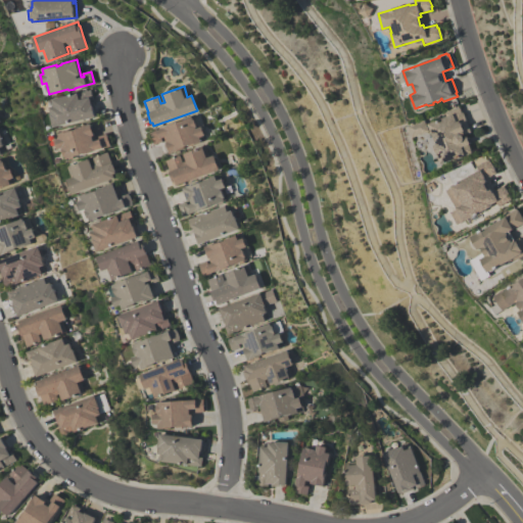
[(54,126),(51,112),(52,112),(50,106),(51,106),(50,99),(91,89),(93,99),(91,100),(92,102),(94,101),(97,115),(54,126)]
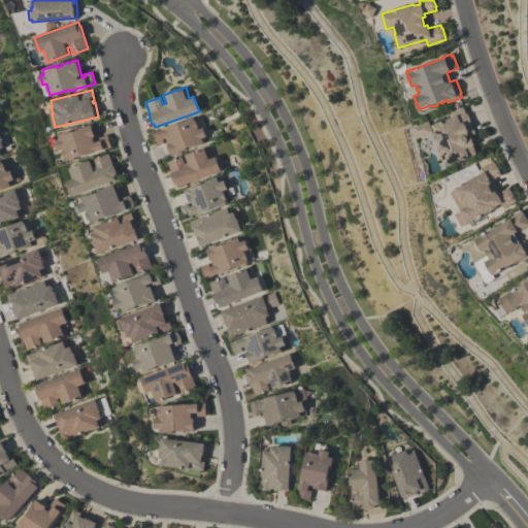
[(464,107),(466,113),(468,113),(475,133),(467,136),(468,138),(471,137),(474,144),(473,145),(476,154),(444,165),(440,155),(438,154),(436,149),(437,147),(437,146),(439,145),(432,125),(451,118),(449,113),(464,107)]
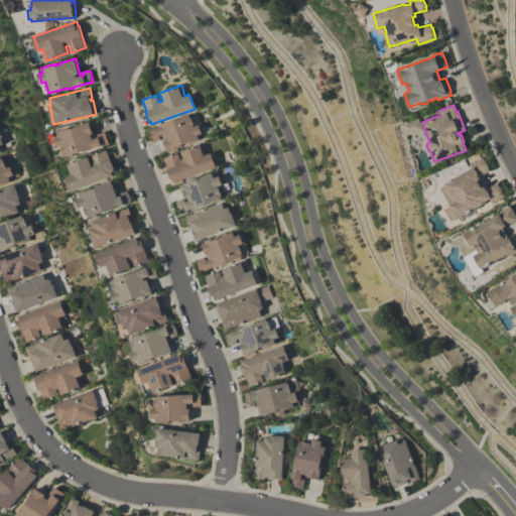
[(148,130),(190,115),(195,126),(198,124),(202,134),(199,135),(200,139),(186,144),(185,143),(181,144),(181,146),(167,151),(161,135),(158,136),(160,140),(152,143),(148,130)]
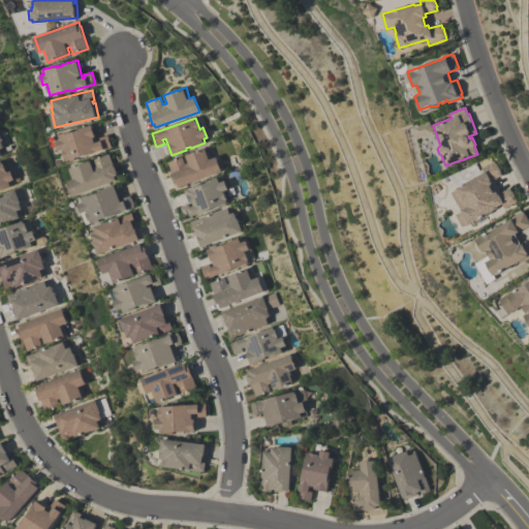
[(59,134),(72,130),(72,131),(78,129),(78,128),(92,124),(98,142),(100,141),(99,137),(107,135),(112,146),(92,152),(93,153),(86,155),(86,154),(74,158),(75,159),(70,161),(70,159),(68,160),(64,148),(59,150),(56,141),(60,139),(59,134)]
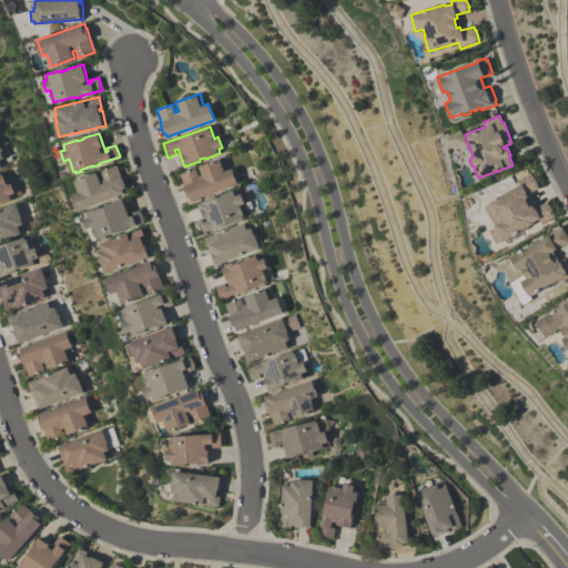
[(0,171),(9,169),(0,140),(0,171)]
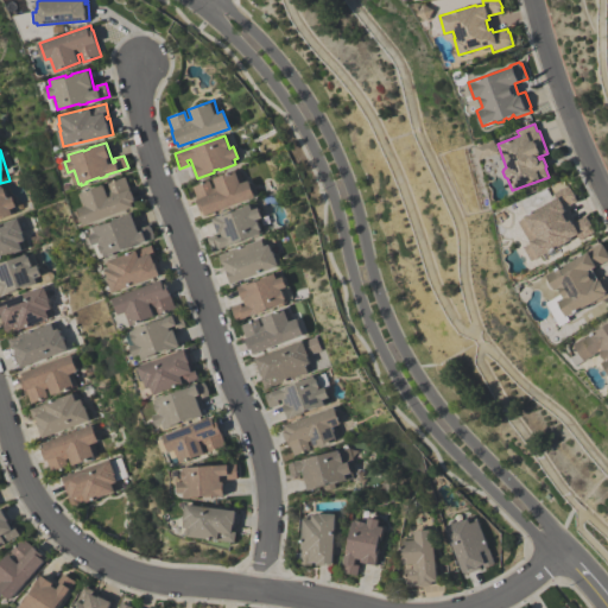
[(248,181),(254,197),(203,215),(202,210),(201,211),(196,200),(197,198),(192,187),(209,181),(211,189),(216,188),(213,179),(238,170),(242,182),(248,181)]
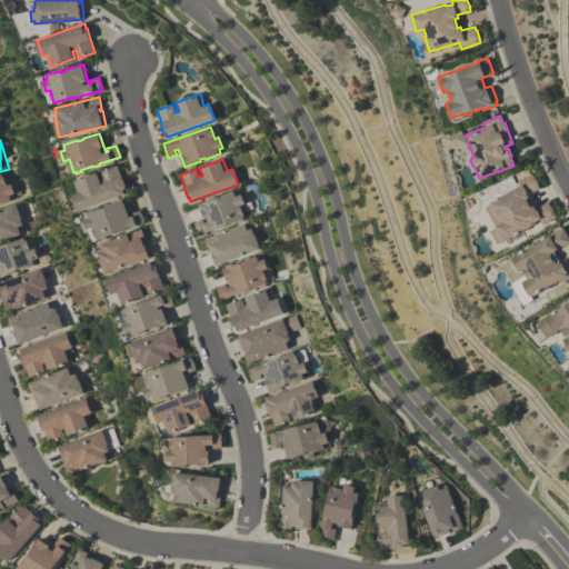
[(126,193),(80,210),(75,195),(79,192),(75,180),(98,172),(101,180),(105,178),(102,171),(118,165),(121,177),(122,176),(123,179),(125,178),(127,186),(126,186),(127,188),(123,189),(126,193)]
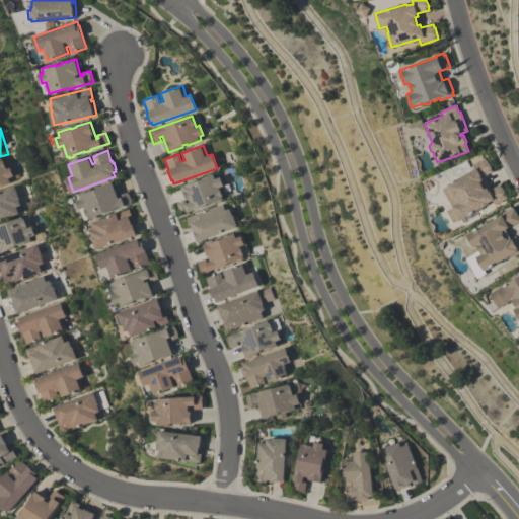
[(0,158),(2,158),(6,169),(10,167),(14,176),(10,177),(12,182),(0,187),(0,158)]
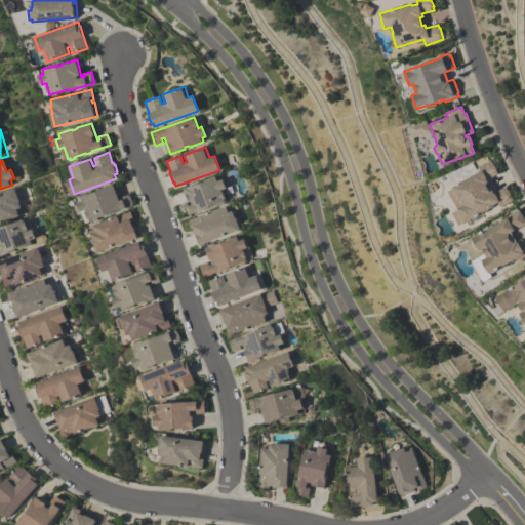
[(506,187),(507,190),(508,189),(512,197),(511,197),(513,200),(500,207),(497,203),(493,205),(493,206),(458,226),(451,213),(457,210),(447,191),(452,188),(452,187),(480,171),(478,167),(490,160),(492,163),(493,162),(497,170),(496,170),(498,173),(487,179),(488,182),(486,184),(490,191),(492,190),(494,193),(506,187)]
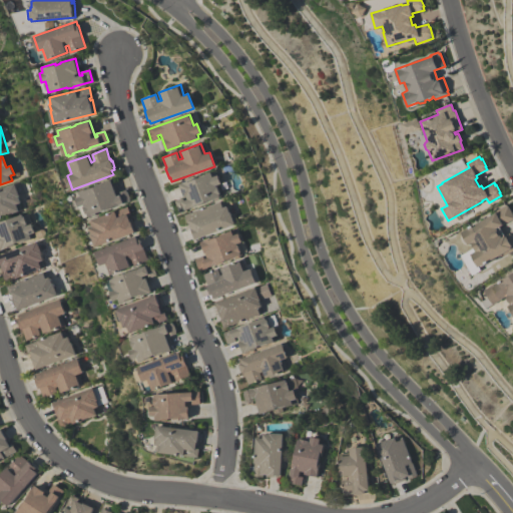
[(178,211),(174,200),(182,197),(183,200),(185,199),(184,197),(183,197),(178,183),(193,178),(199,177),(198,176),(212,171),(214,175),(216,174),(220,183),(216,184),(220,196),(217,197),(218,199),(213,200),(212,199),(202,202),(202,203),(195,206),(195,205),(178,211)]
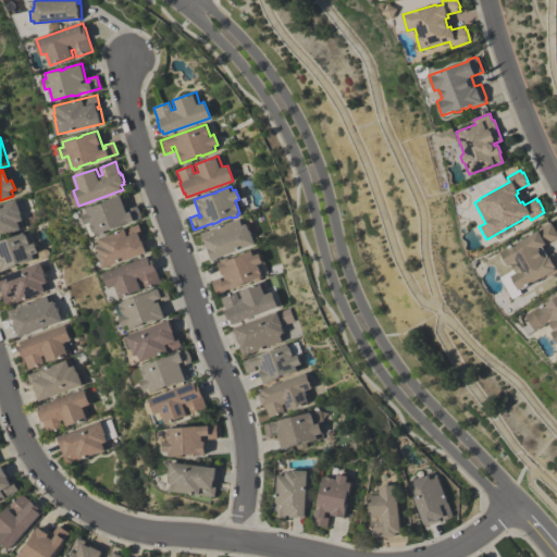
[(85,208),(100,202),(100,203),(104,201),(104,200),(122,195),(127,212),(130,211),(128,209),(137,206),(138,208),(139,208),(141,215),(140,215),(141,218),(122,224),(122,225),(115,229),(114,227),(104,231),(104,233),(99,234),(99,233),(90,236),(83,213),(87,212),(85,208)]
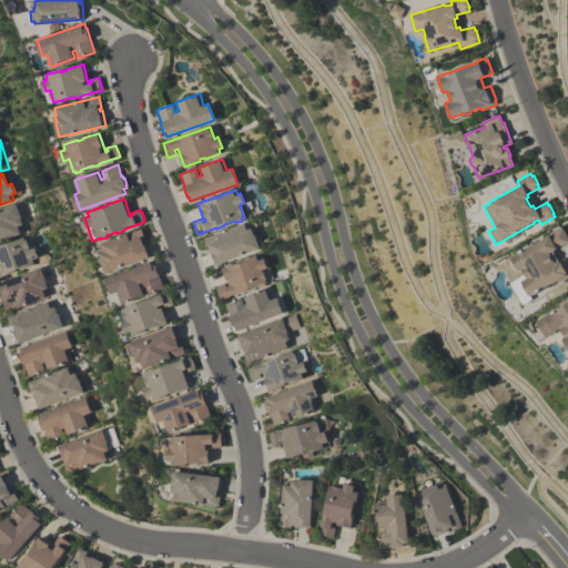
[(23,233),(0,241),(0,209),(16,203),(21,217),(20,219),(22,225),(21,225),(23,233)]
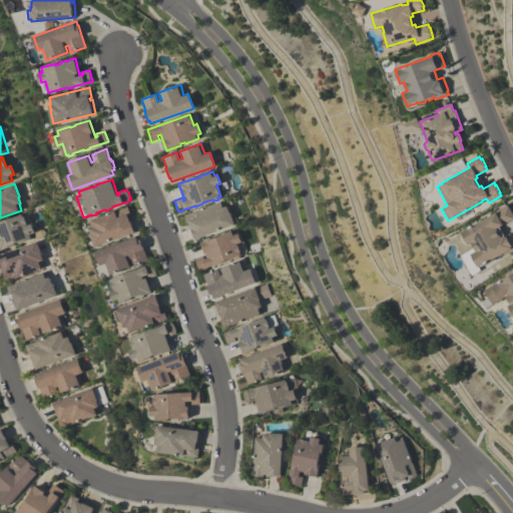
[(233,224),(192,239),(187,226),(190,225),(189,222),(186,223),(183,214),(222,200),(224,206),(226,205),(228,212),(229,211),(233,224)]
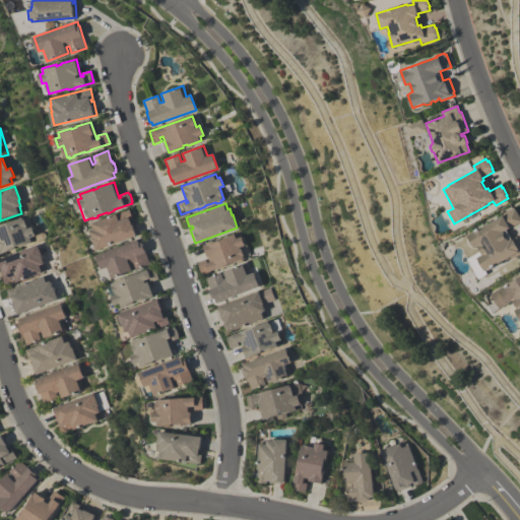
[(467,235),(502,215),(501,214),(513,207),(514,209),(515,209),(519,217),(519,222),(506,231),(511,239),(517,236),(519,241),(519,254),(511,259),(510,256),(509,257),(508,258),(506,260),(504,260),(502,261),(501,263),(498,265),(495,264),(484,270),(488,274),(477,279),(466,259),(480,252),(477,246),(474,248),(467,235)]
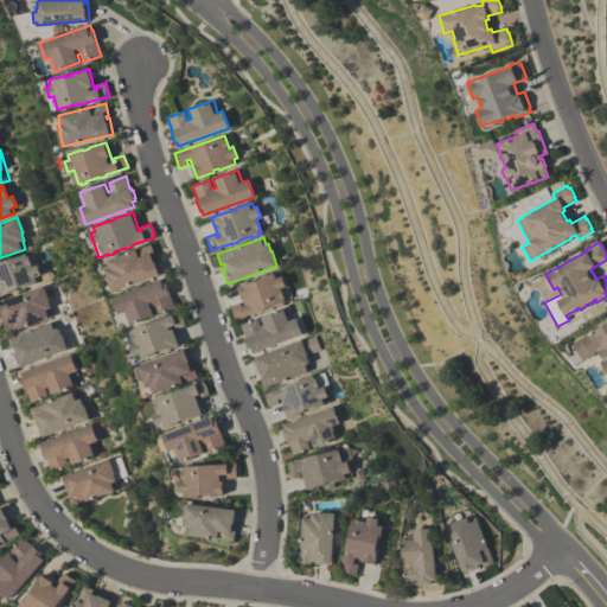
[(114,292),(108,278),(109,276),(107,269),(109,268),(107,261),(109,261),(108,260),(151,243),(155,255),(152,255),(153,259),(157,257),(163,273),(114,292)]
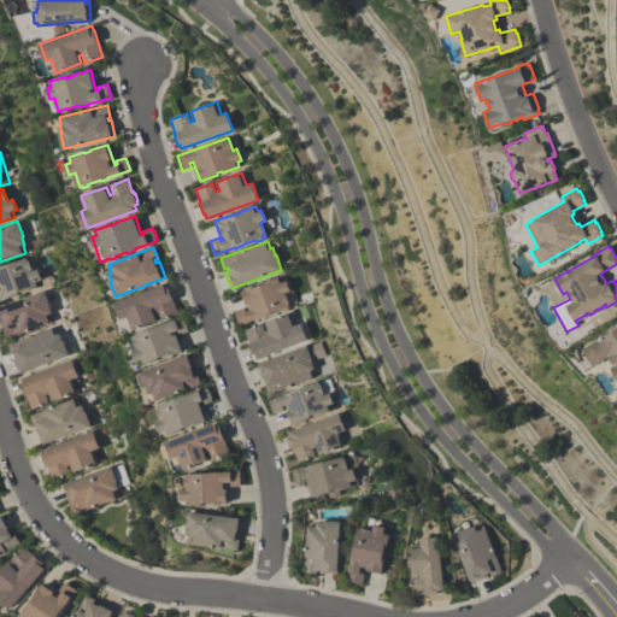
[(0,301),(0,268),(28,258),(33,271),(37,269),(41,280),(36,281),(39,287),(23,293),(23,291),(17,293),(18,294),(0,301)]
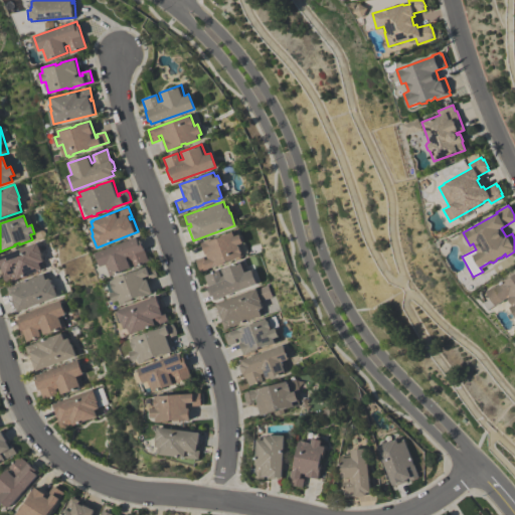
[(206,260),(201,242),(214,237),(215,238),(220,236),(219,235),(233,230),(234,235),(238,233),(241,242),(238,244),(242,255),(223,263),(224,263),(217,266),(217,265),(207,268),(207,269),(199,272),(195,260),(203,258),(204,260),(206,260)]
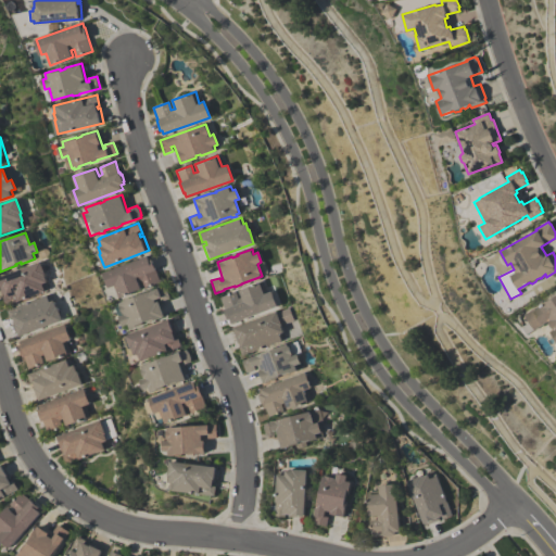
[(160,281),(146,287),(142,280),(139,281),(141,288),(118,297),(114,286),(110,288),(104,272),(150,254),(152,258),(156,269),(155,269),(160,281)]
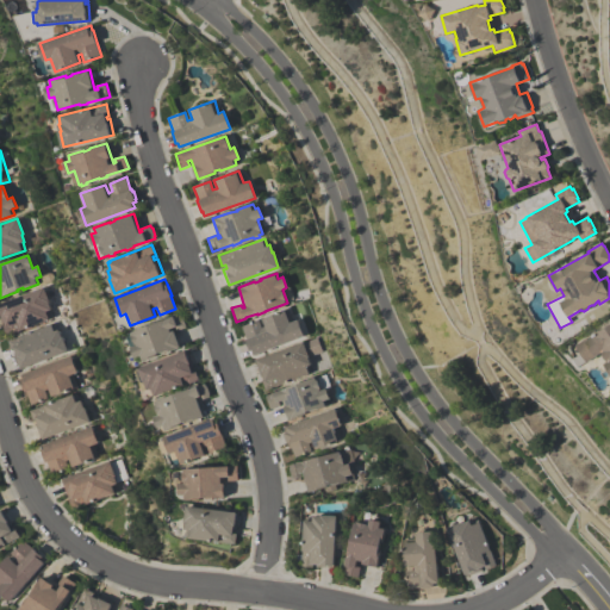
[(51,318),(6,335),(2,325),(5,324),(4,322),(1,322),(0,318),(0,303),(44,287),(49,302),(48,303),(51,310),(49,310),(51,318)]
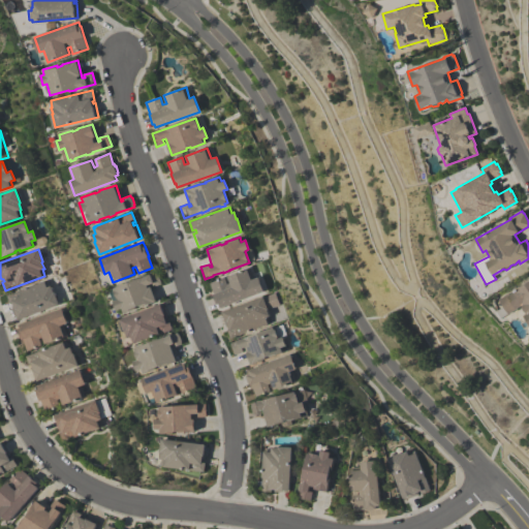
[(263,292),(219,308),(217,304),(216,305),(213,293),(209,282),(223,277),(226,284),(229,283),(226,276),(249,268),(253,278),(257,277),(263,292)]
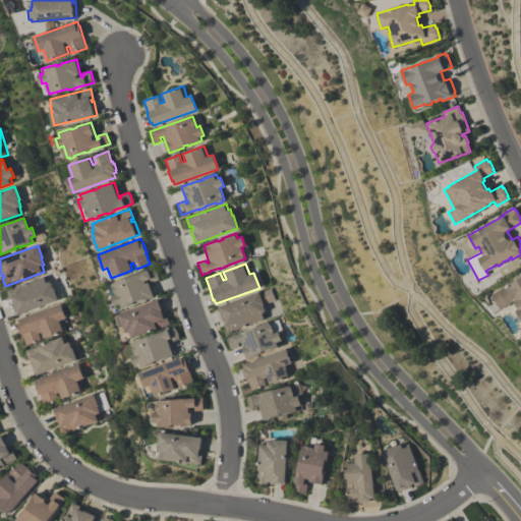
[(154,296),(139,301),(138,300),(134,302),(134,303),(121,308),(119,303),(115,304),(112,296),(116,294),(112,283),(155,267),(159,279),(151,282),(150,279),(148,279),(154,296)]
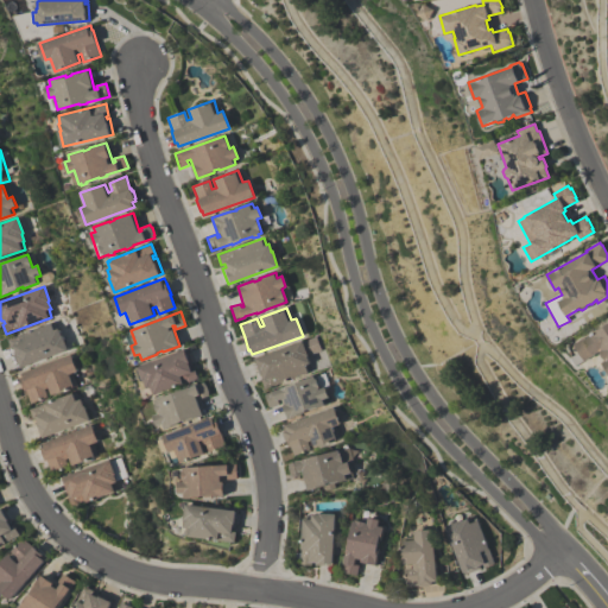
[(68,350),(19,368),(13,353),(16,352),(14,348),(11,349),(7,340),(54,322),(56,329),(58,329),(61,336),(62,335),(68,350)]
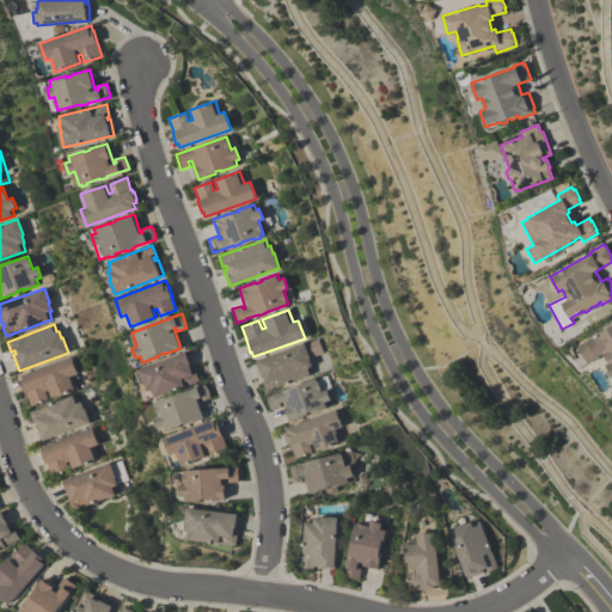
[(611,326),(575,346),(586,368),(605,360),(611,374),(611,326)]
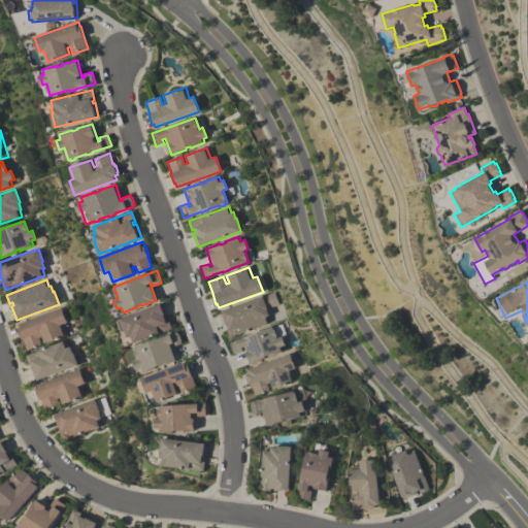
[(221,312),(273,292),(277,304),(266,309),(268,316),(265,317),(267,324),(229,338),(226,329),(229,328),(227,326),(226,326),(221,312)]
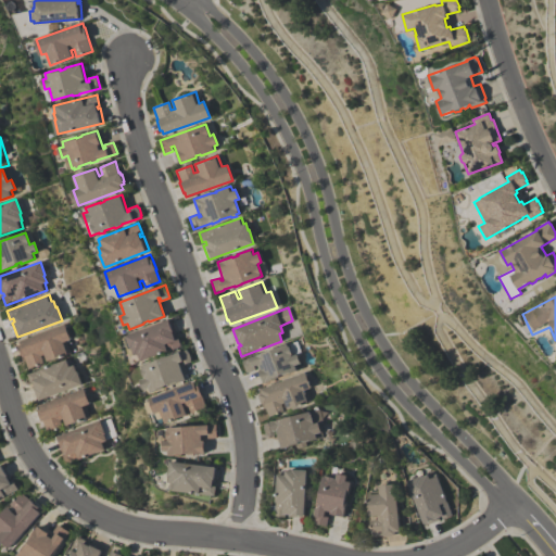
[(140,361),(137,354),(135,354),(133,349),(131,349),(131,348),(127,350),(123,338),(127,336),(126,336),(172,318),(177,333),(174,335),(175,338),(178,337),(181,345),(140,361)]
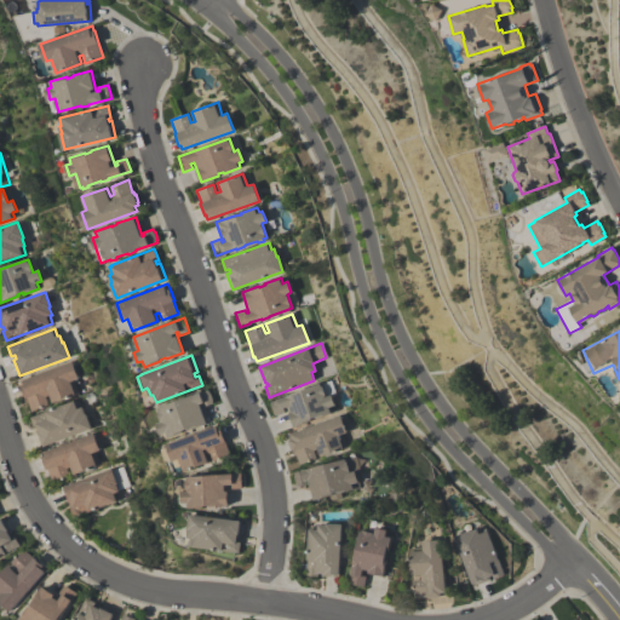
[(21,380),(72,362),(78,378),(73,380),(78,394),(52,403),(50,395),(45,397),(49,406),(32,412),(27,399),(26,399),(21,386),(22,385),(21,380)]
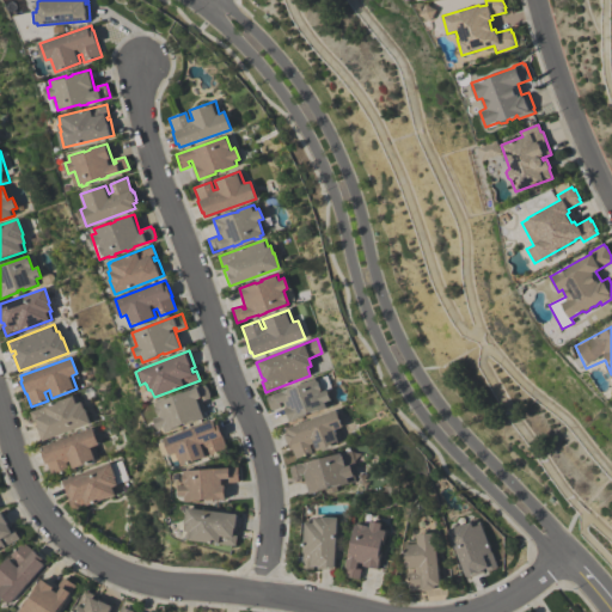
[(289,422),(282,403),(280,403),(281,408),(271,411),(265,397),(317,378),(322,391),(326,390),(330,401),(326,402),(329,408),(312,414),(312,411),(306,414),(307,415),(289,422)]
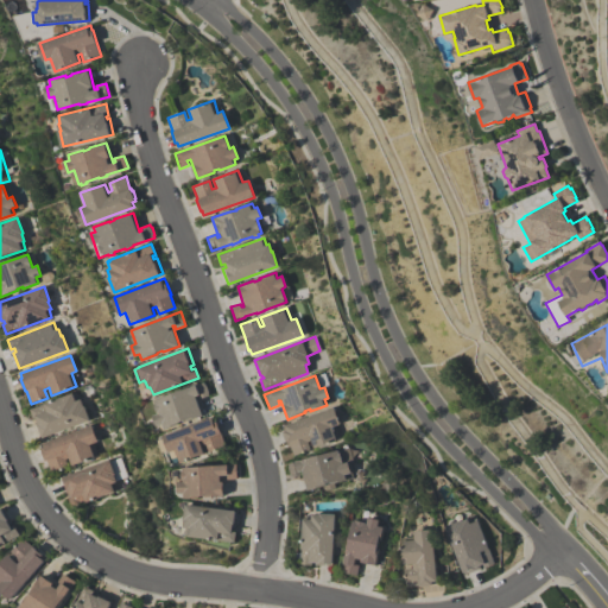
[(165,430),(163,424),(158,425),(154,415),(159,413),(154,400),(203,381),(204,384),(206,384),(209,392),(208,392),(209,396),(200,399),(198,396),(196,396),(204,415),(185,422),(185,420),(179,422),(181,424),(165,430)]
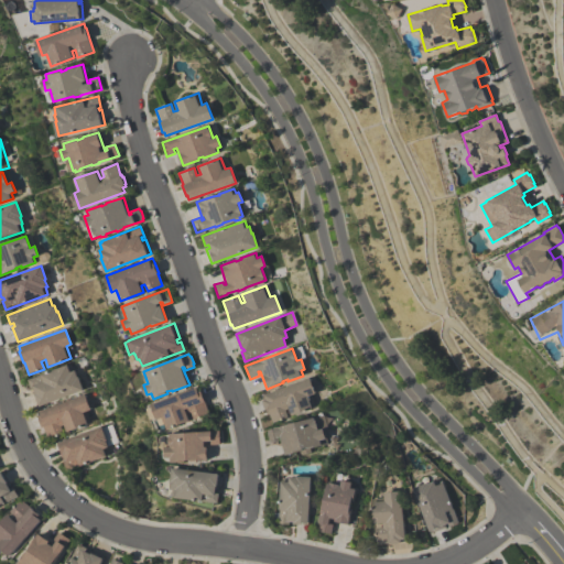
[(38,407),(32,392),(35,391),(34,388),(31,389),(28,379),(69,364),(72,371),(74,370),(77,377),(78,377),(83,390),(38,407)]
